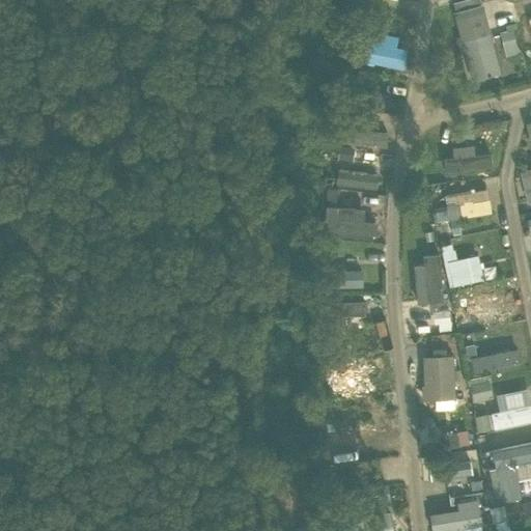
[(470,80),(475,79),(498,72),(480,6),(478,0),(459,0),(450,3),(453,11),(450,12),(457,36),(453,37),(457,52),(462,51),(470,80)]
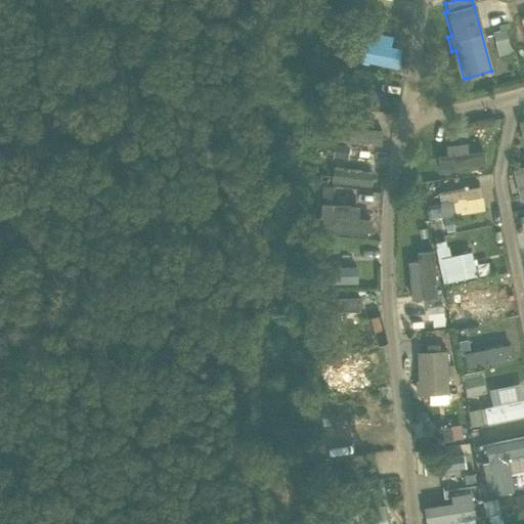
[(523,12),(508,18),(519,50),(523,47),(523,12)]
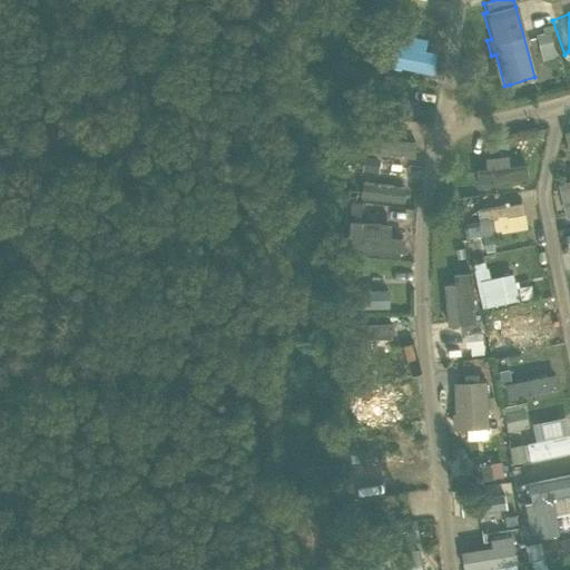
[(431,55),(418,51),(420,40),(381,32),(375,59),(401,65),(428,70),(431,55)]
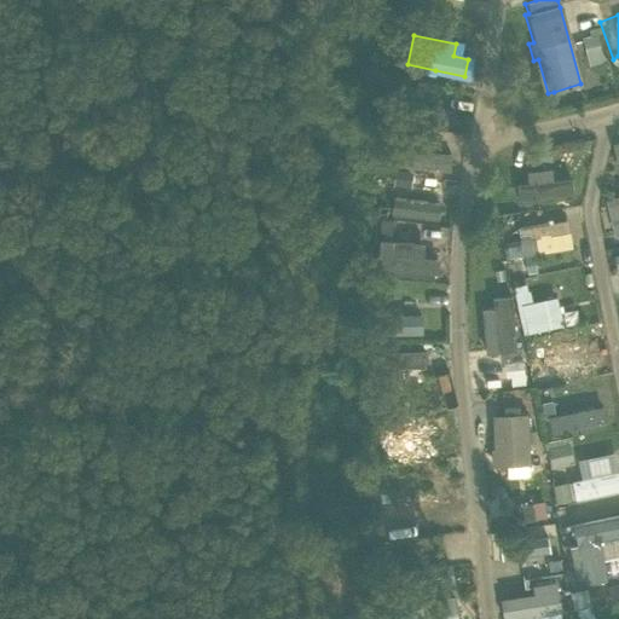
[(591,35),(583,38),(589,63),(599,61),(603,57),(602,48),(600,48),(596,36),(591,38),(591,35)]
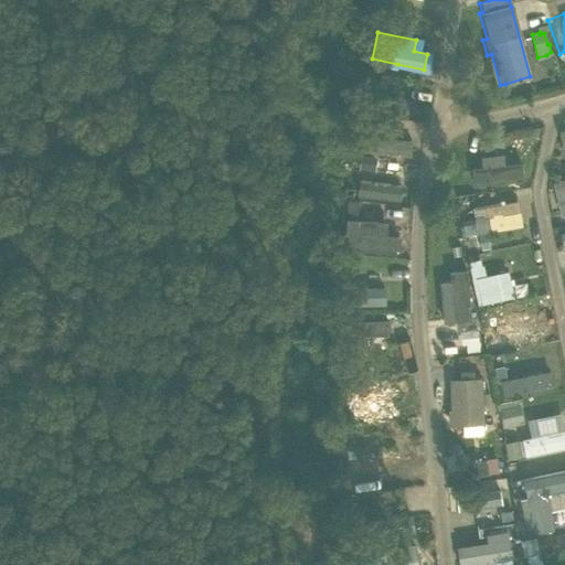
[(349,137),(348,149),(359,150),(409,155),(411,140),(392,139),(393,126),(361,123),(361,124),(351,123),(349,137)]
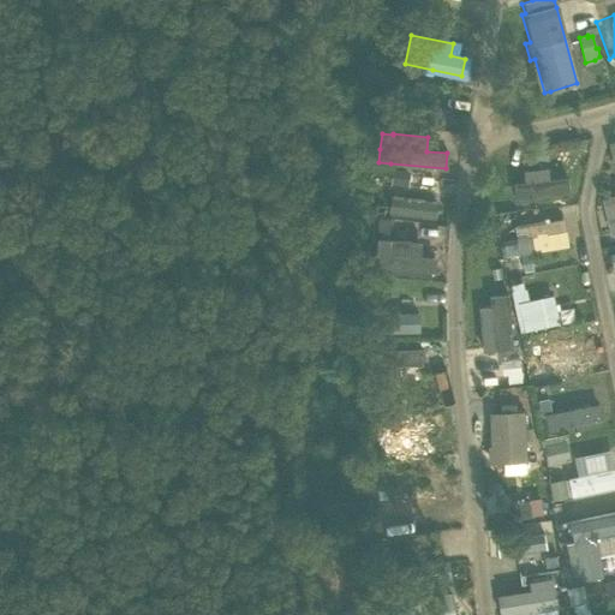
[(536,151),(537,161),(548,161),(547,150),(536,151)]
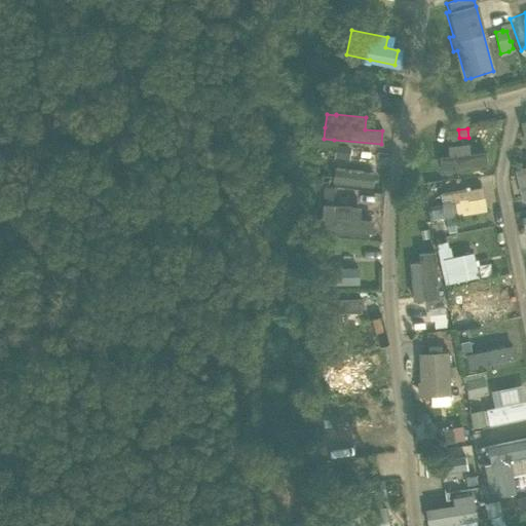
[(336,145),(335,157),(348,159),(350,146),(336,145)]
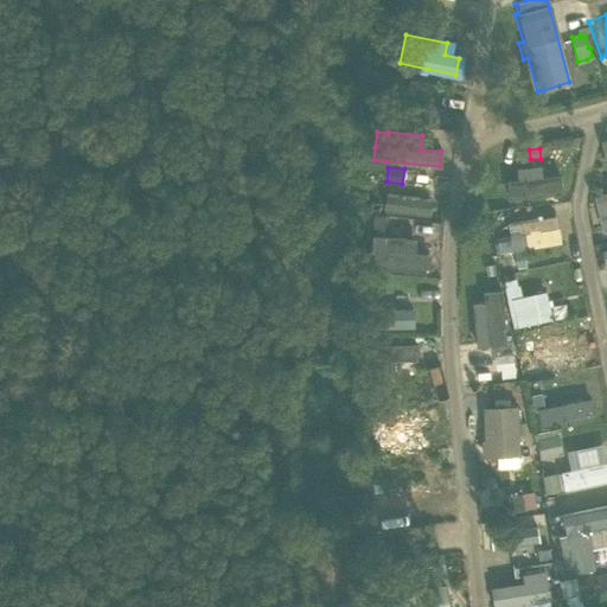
[(508,180),(510,199),(562,193),(561,174),(508,180)]
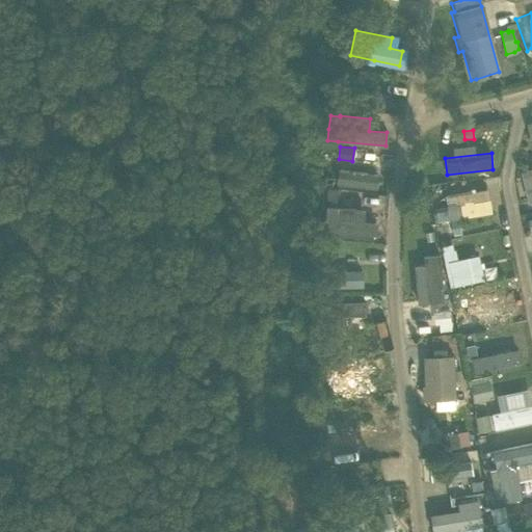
[(357,186),(356,189),(381,191),(383,158),(374,157),(374,156),(360,155),(358,178),(357,186)]
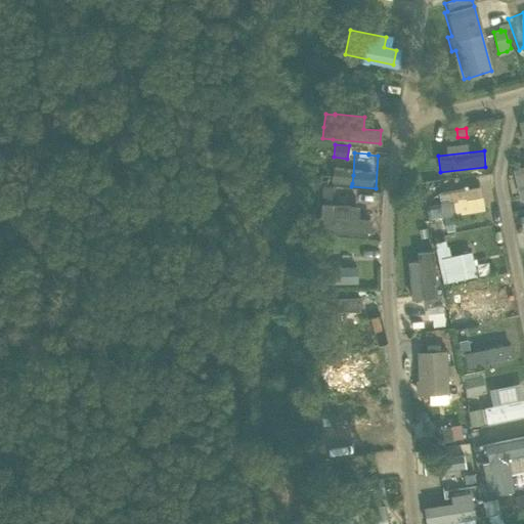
[(523,199),(523,166),(514,169),(522,200),(523,199)]
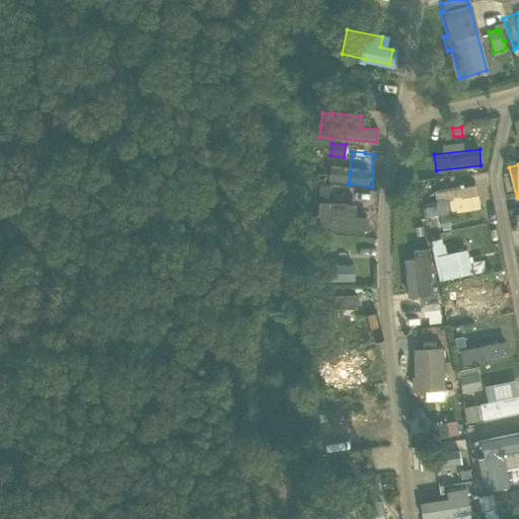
[(318,184),(318,198),(328,198),(328,184),(318,184)]
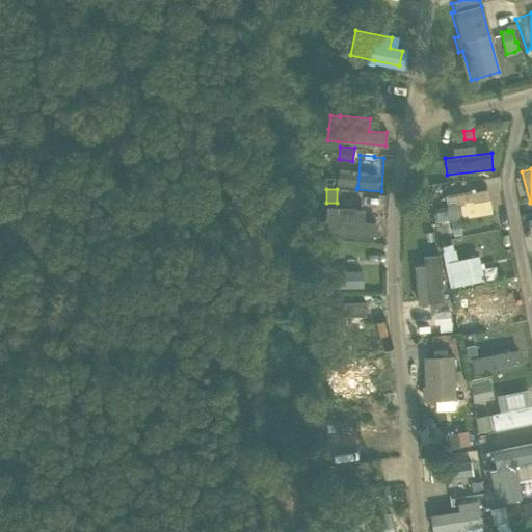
[(446,207),(448,219),(451,219),(457,218),(490,212),(488,198),(472,202),(470,189),(444,194),(446,207)]
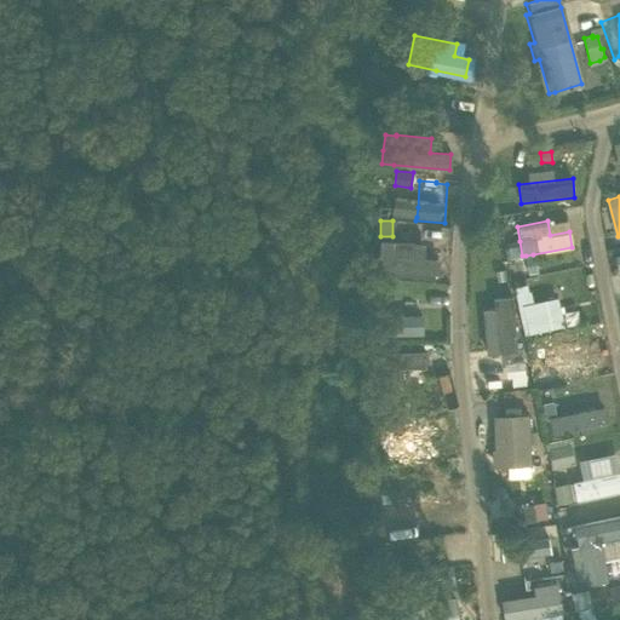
[(374,253),(374,273),(436,276),(437,259),(412,257),(413,241),(378,240),(377,253),(374,253)]
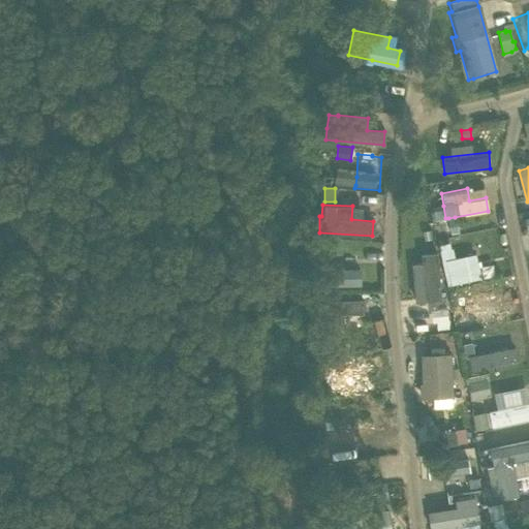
[(443,206),(433,207),(435,220),(445,218),(443,206)]
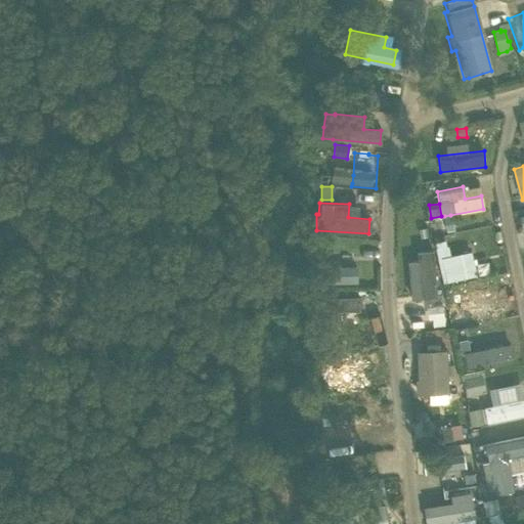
[(451,215),(444,216),(447,232),(453,231),(451,215)]
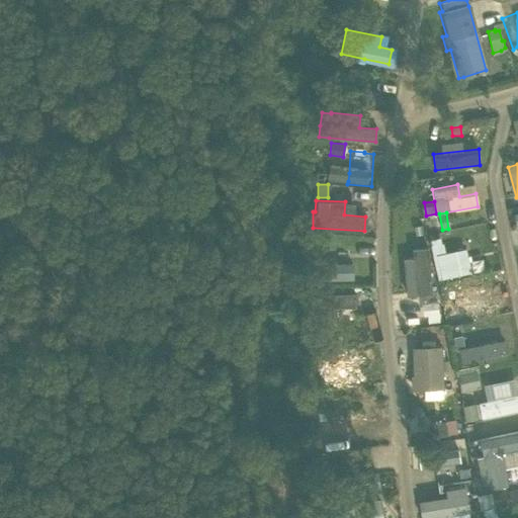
[(345,233),(331,232),(328,282),(343,283),(345,233)]
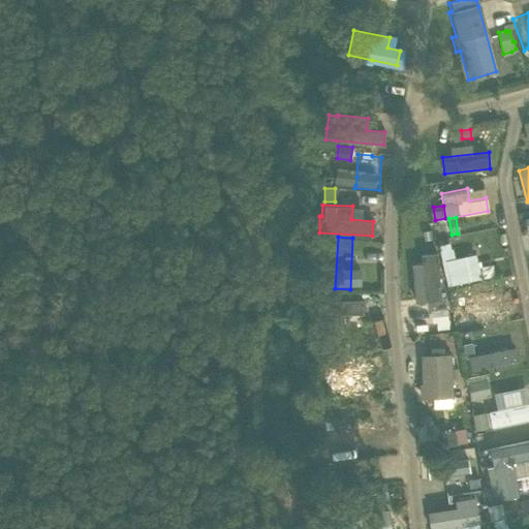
[(316,243),(315,259),(325,259),(327,243),(316,243)]
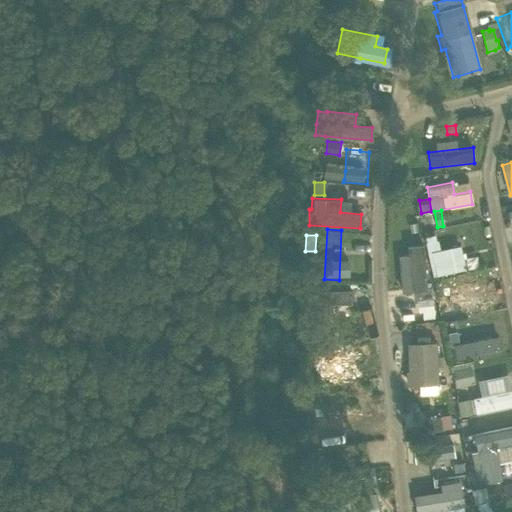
[(425,242),(432,276),(462,269),(458,246),(438,250),(436,240),(425,242)]
